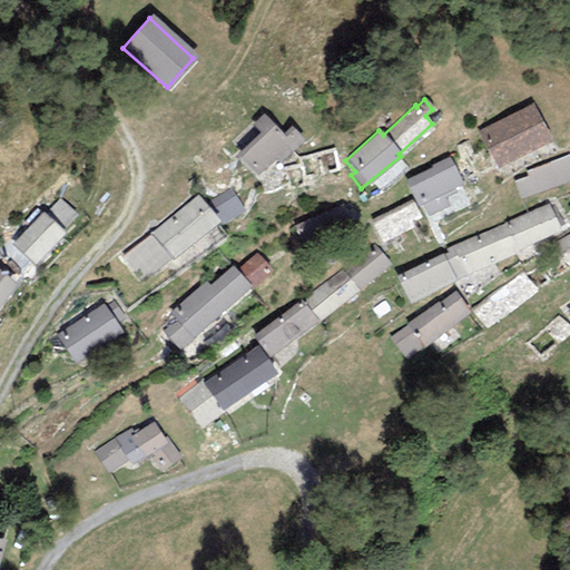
[(479,133),(497,166),(547,141),(529,107),(479,133)]
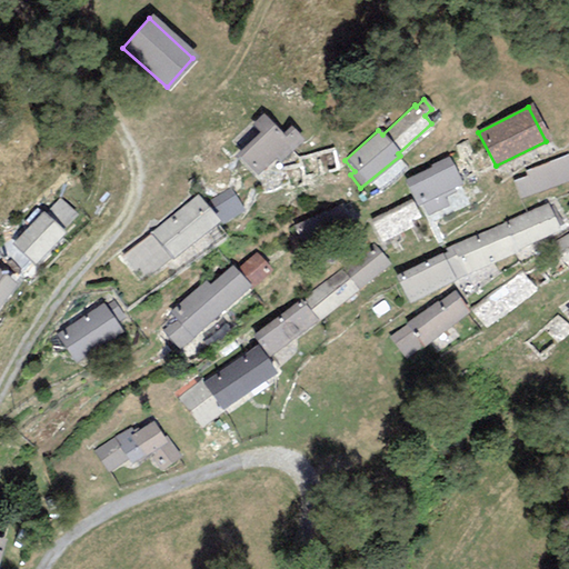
[(289,126),(280,133),(261,113),(250,125),(258,132),(235,155),(256,177),(275,159),(279,163),(302,140),(289,126)]
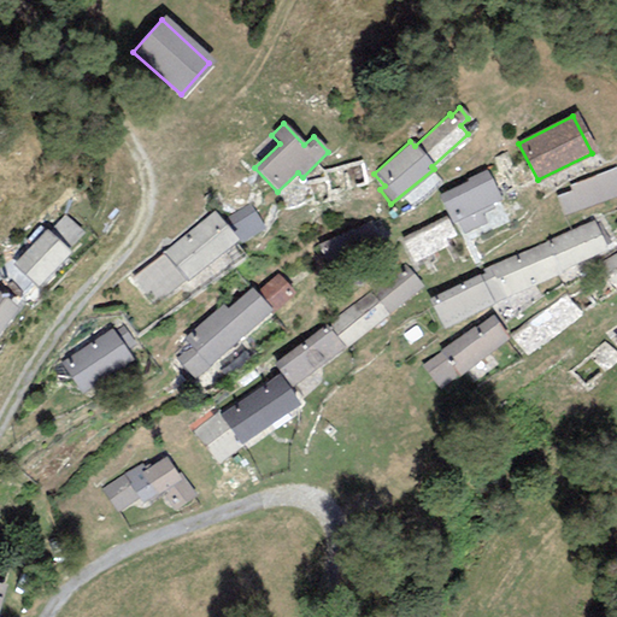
[(497,171),(505,169),(510,168),(505,151),(492,156),(497,171)]
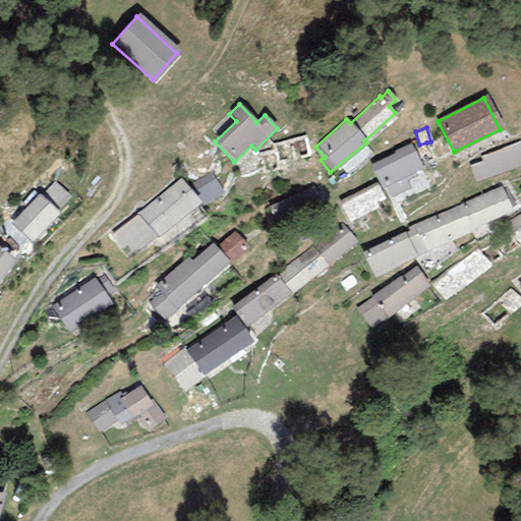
[(259,173),(278,170),(277,164),(309,157),(304,135),(271,143),(272,150),(256,153),(259,173)]
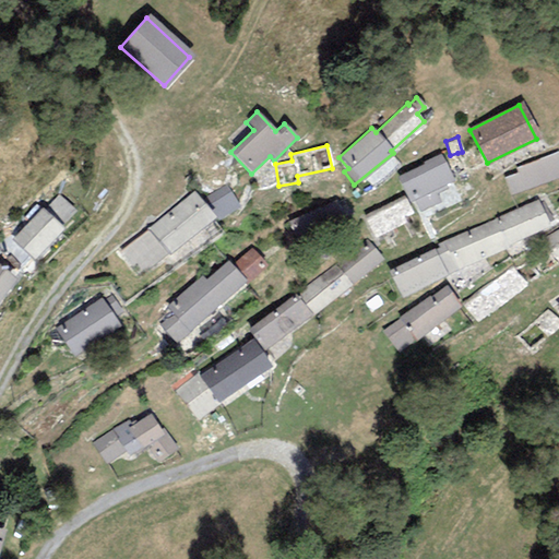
[(558,177),(558,157),(557,151),(514,168),(516,173),(502,178),(508,195),(558,177)]
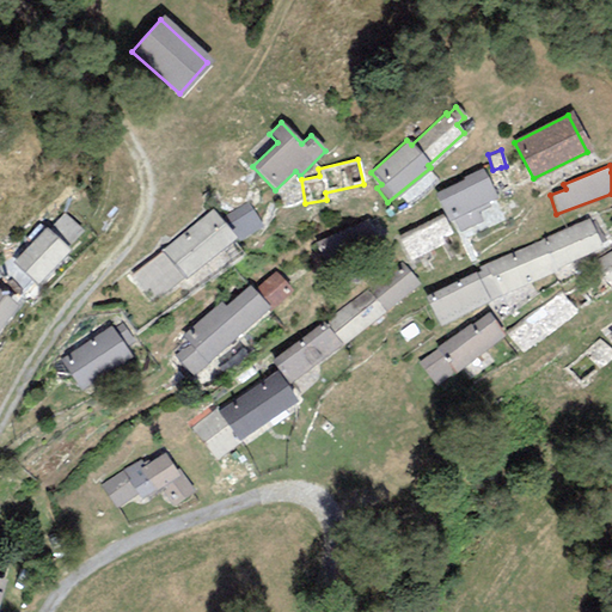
[(501,167),(493,170),(487,171),(485,166),(479,169),(484,178),(493,194),(509,188),(501,167)]
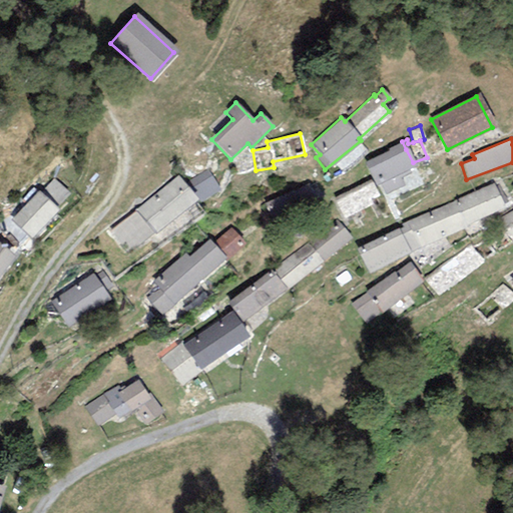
[(415,167),(413,162),(406,149),(402,141),(363,162),(375,186),(380,184),(385,194),(403,186),(400,178),(410,173),(409,169),(415,167)]
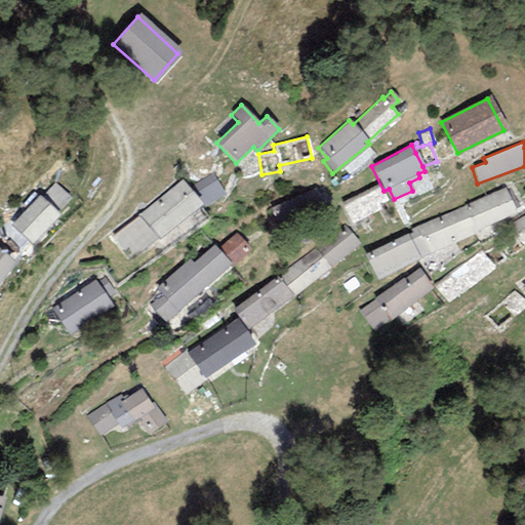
[(189,187),(199,205),(220,194),(208,175),(189,187)]
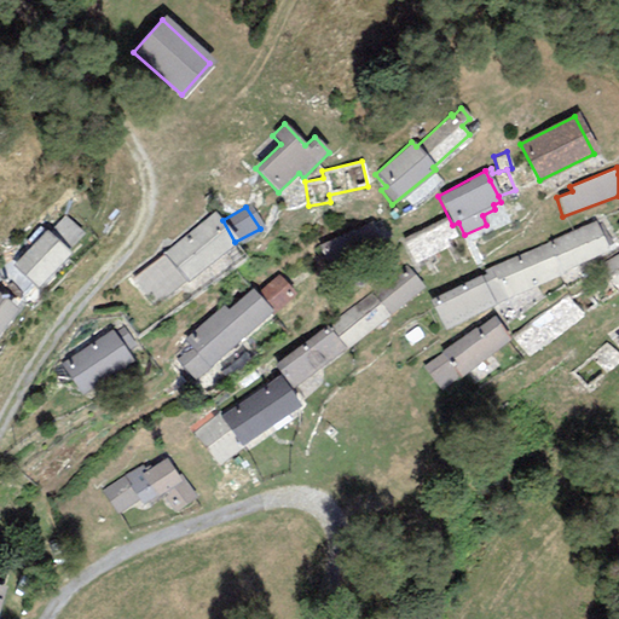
[(67,253),(84,235),(64,214),(46,233),(40,226),(24,243),(18,237),(0,255),(0,279),(18,299),(32,287),(34,290),(69,255),(67,253)]
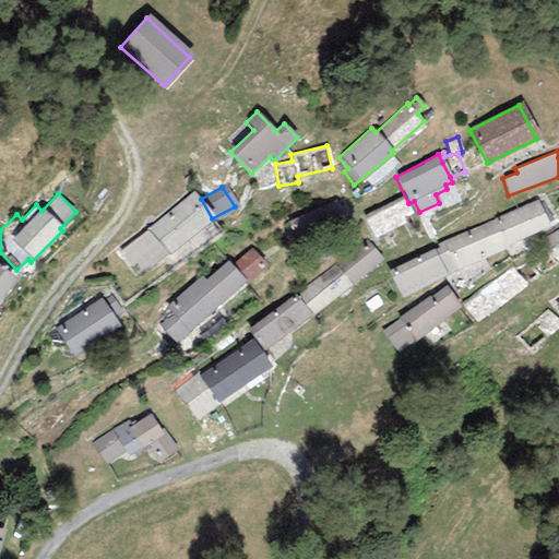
[(209,221),(212,218),(192,195),(121,251),(140,274),(209,221)]
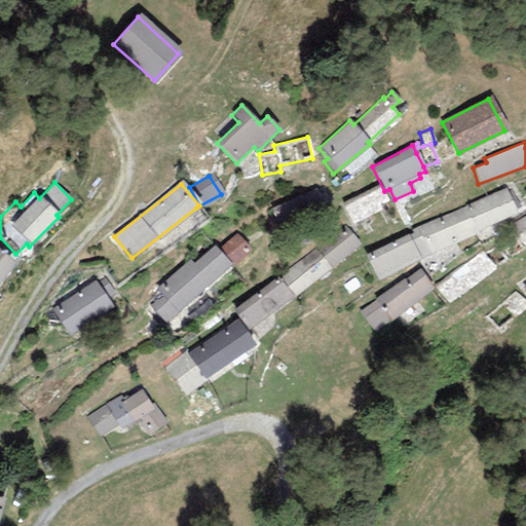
[(340,203),(351,224),(380,211),(377,205),(387,201),(378,184),(340,203)]
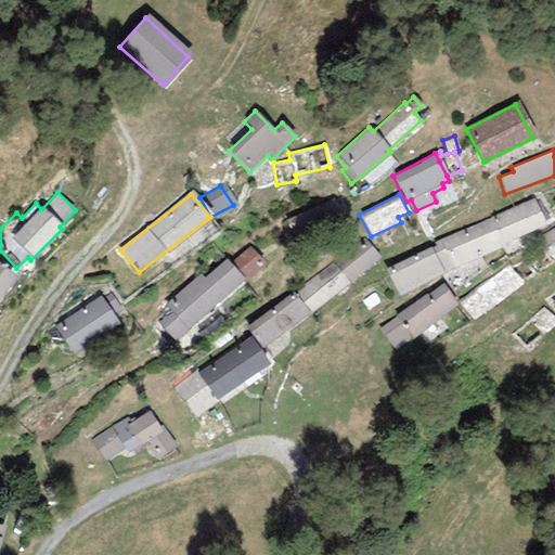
[(533,202),(532,197),(489,217),(489,219),(433,242),(434,246),(429,248),(429,246),(383,269),(397,297),(439,274),(440,276),(456,268),(455,267),(503,248),(502,245),(545,226),(542,221),(547,218),(538,199),(533,202)]
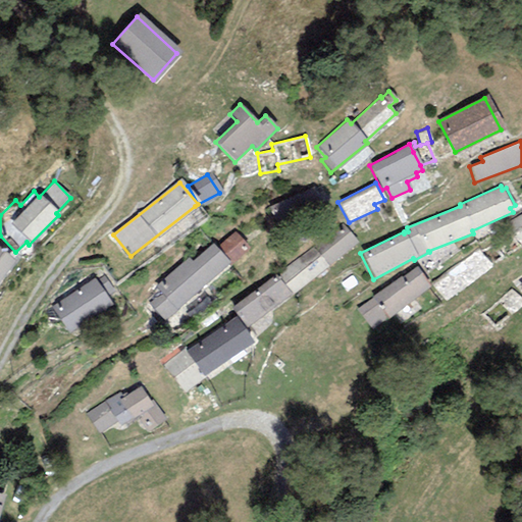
[(309,211),(321,206),(312,187),(267,207),(278,228),(310,213),(309,211)]
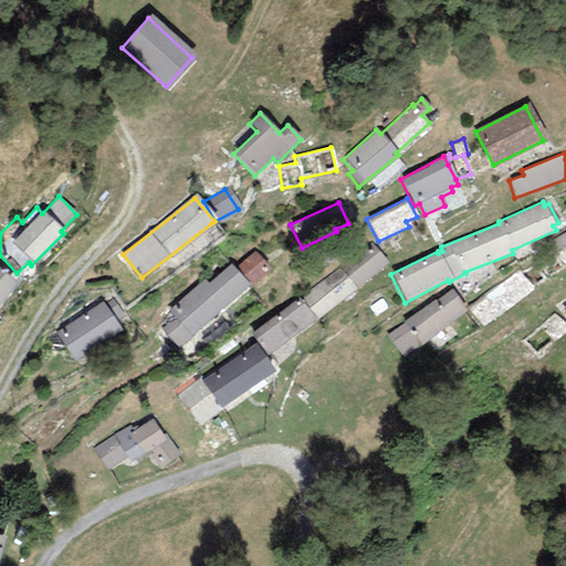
[(554,253),(565,268),(565,269),(565,230),(545,242),(549,249),(554,253)]
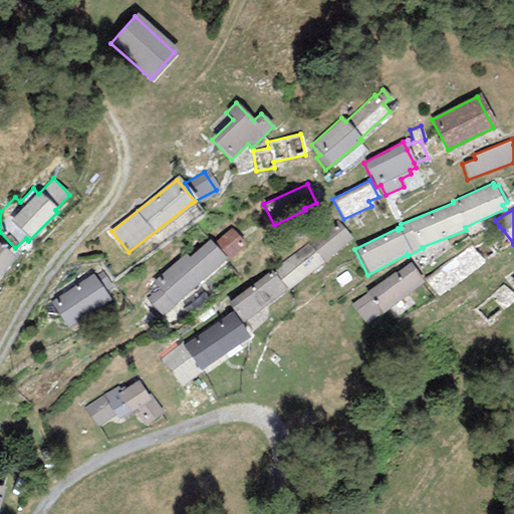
[(283,288),(284,290),(349,237),(337,222),(309,245),(227,305),(234,313),(232,314),(235,317),(237,316),(240,321),(283,288)]
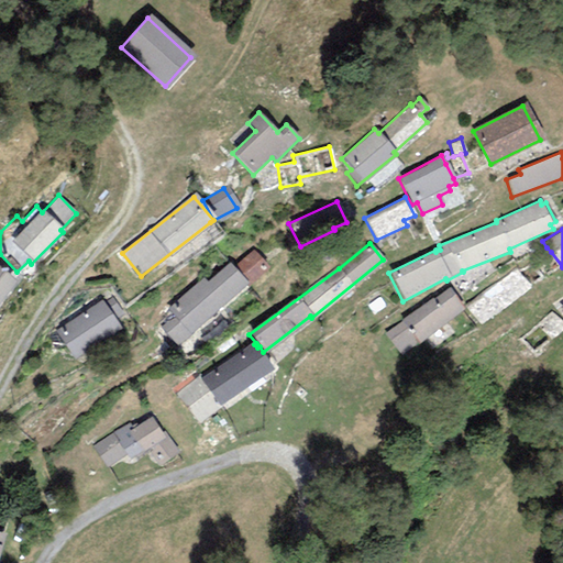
[(530,286),(562,266),(551,252),(547,247),(543,257),(532,263),(529,263),(516,269),(530,286)]
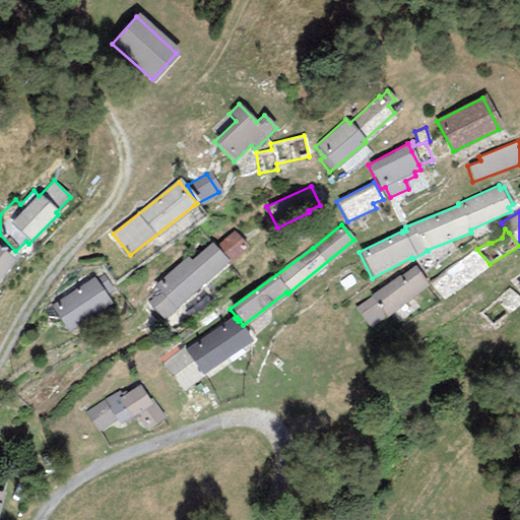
[(242,250),(246,246),(232,231),(214,247),(211,243),(191,261),(186,256),(152,285),(158,291),(147,303),(161,319),(225,262),(226,263),(242,250)]
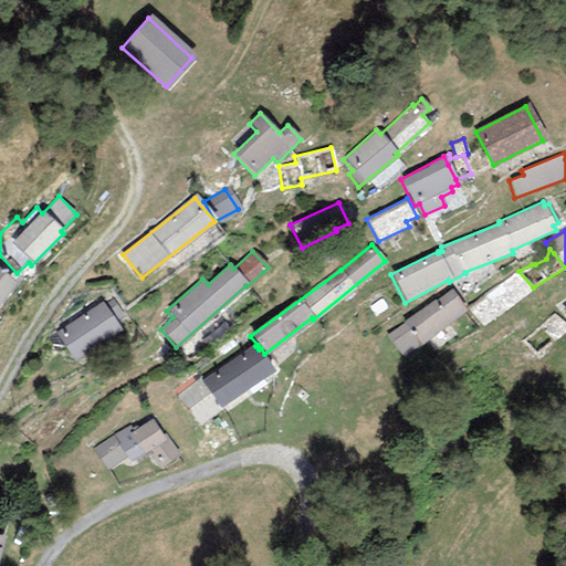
[(533,287),(519,271),(516,269),(464,307),(482,326),(533,287)]
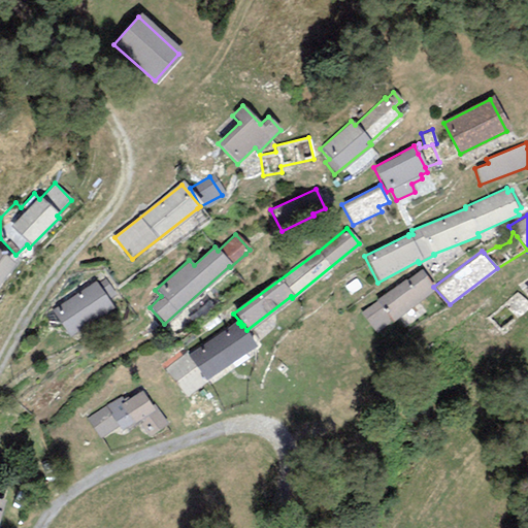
[(0,282),(14,264),(0,253),(0,282)]
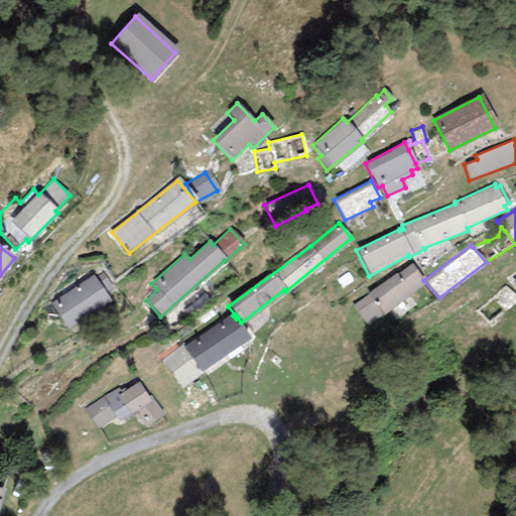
[(366,326),(424,284),(410,264),(365,293),(366,295),(351,305),(366,326)]
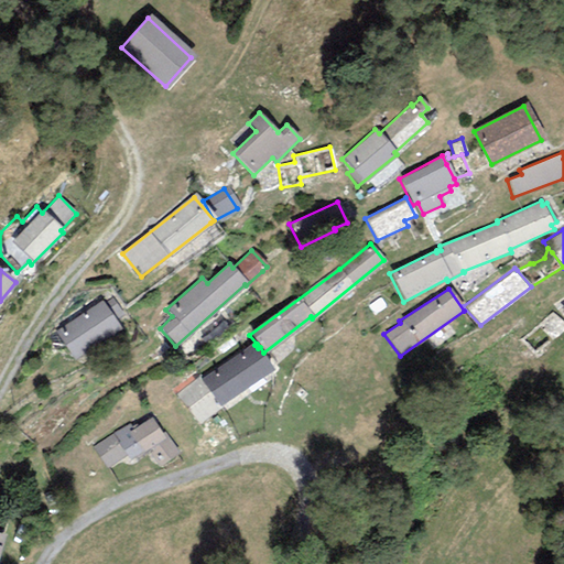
[(56,332),(74,358),(116,329),(95,296),(75,310),(80,316),(56,332)]
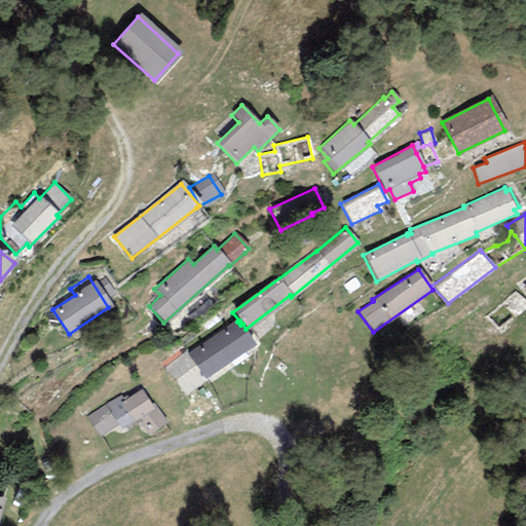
[(496,331),(525,304),(525,303),(513,291),(482,315),(496,331)]
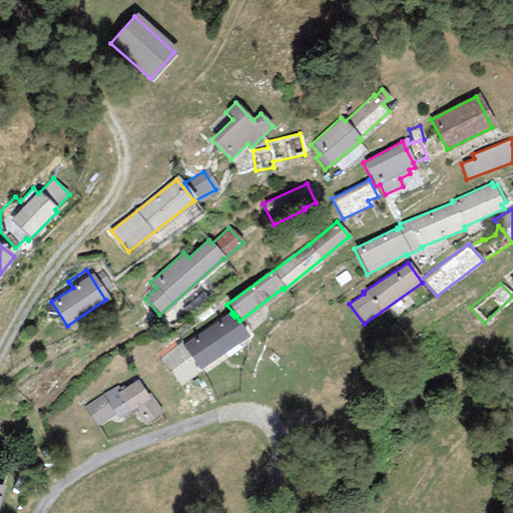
[(143,325),(154,316),(143,302),(138,306),(146,316),(140,321),(143,325)]
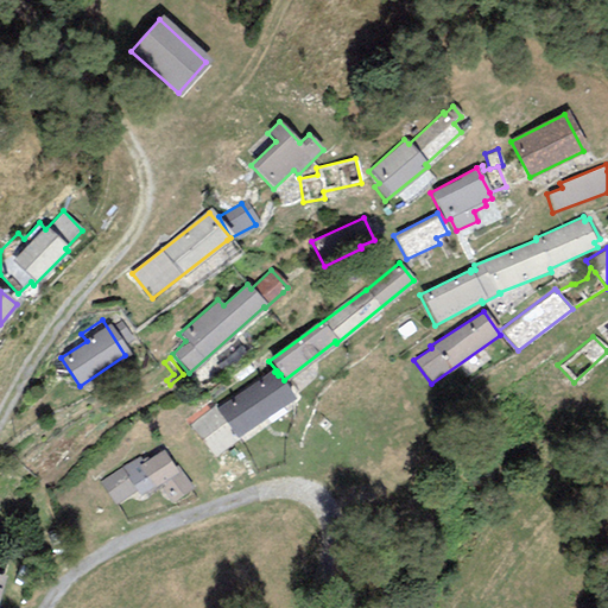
[(268,410),(278,404),(290,397),(276,375),(255,388),(257,391),(267,407),(268,410)]
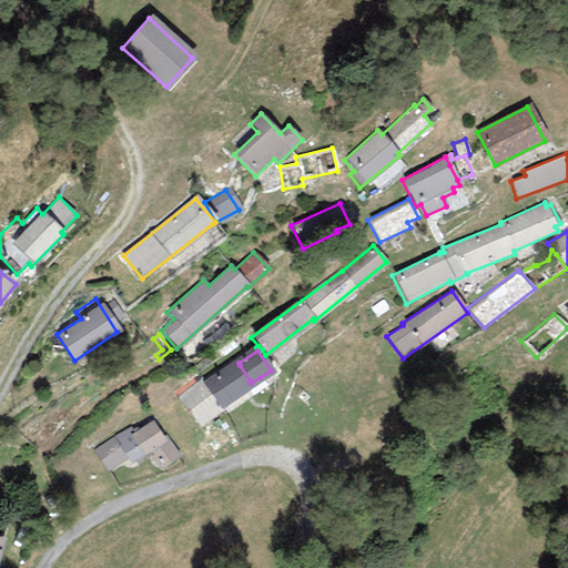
[(210,394),(219,405),(235,393),(223,377),(206,389),(210,394)]
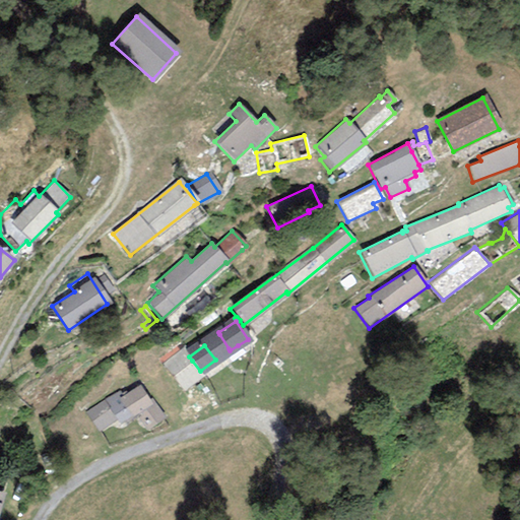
[(230,350),(229,348),(217,355),(219,358),(222,355),(228,362),(237,354),(233,350),(236,348),(238,350),(240,348),(238,345),(230,350)]
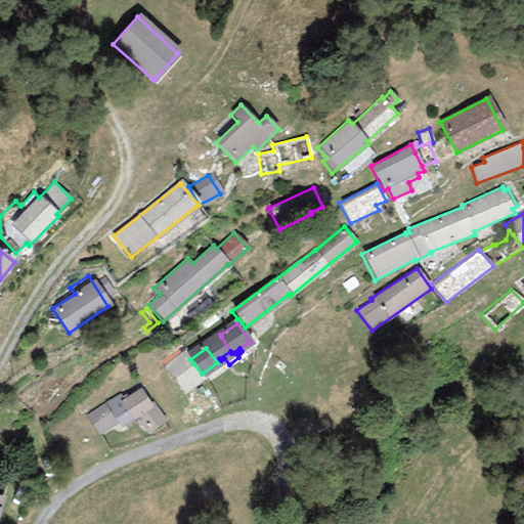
[(203,377),(182,351),(162,368),(180,396),(203,377)]
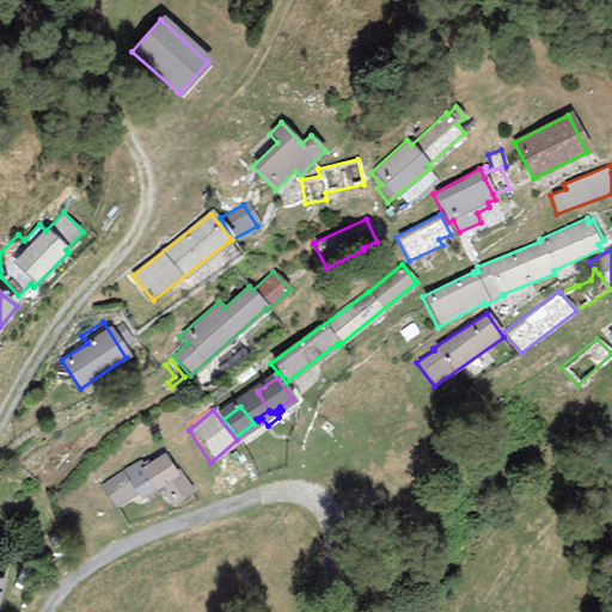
[(145,479),(152,490),(153,491),(163,485),(160,491),(172,507),(193,491),(177,469),(173,471),(161,453),(147,461),(145,460),(140,464),(140,465),(138,467),(145,479)]
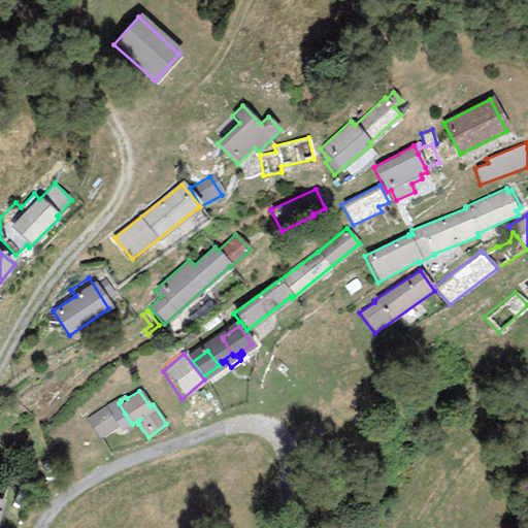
[(121,401),(121,400),(117,397),(108,402),(113,411),(120,421),(122,423),(119,425),(122,429),(124,427),(131,423),(125,414),(119,403),(121,401)]
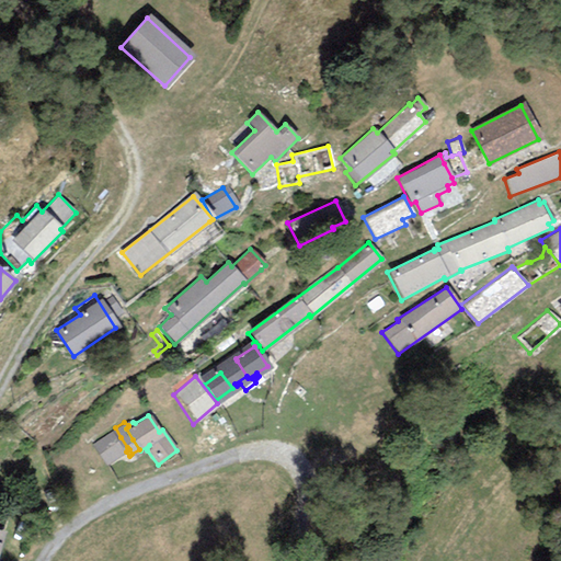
[(115,426),(92,446),(103,471),(125,451),(115,426)]
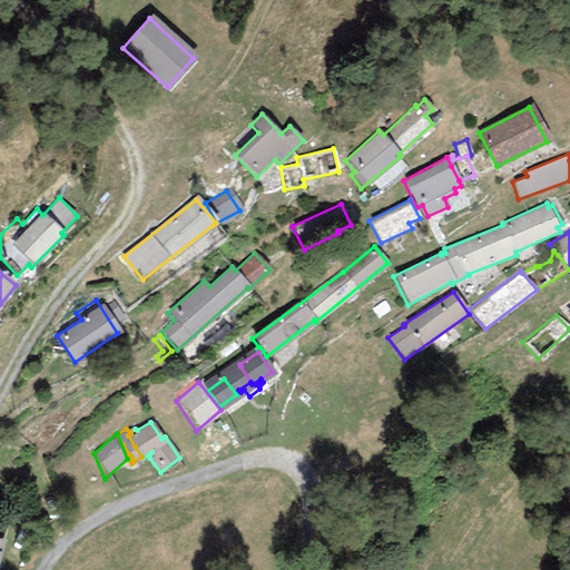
[(0,540),(0,552),(8,556),(11,544),(0,540)]
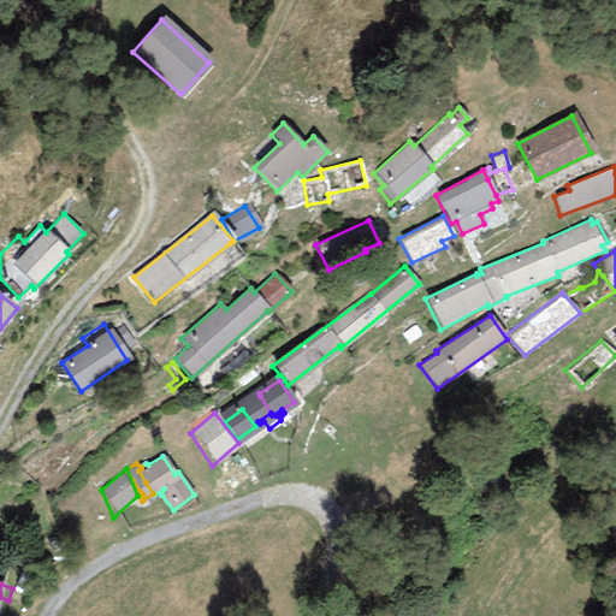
All buildings are outlined.
